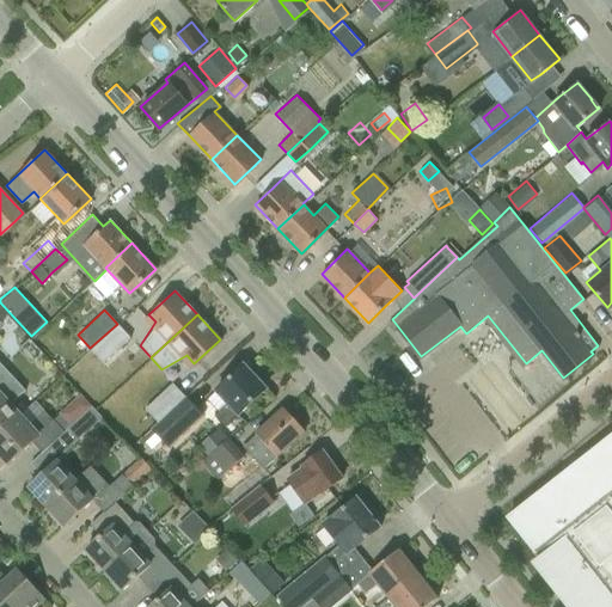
[(129,336),(117,324),(90,348),(102,361),(129,336)]
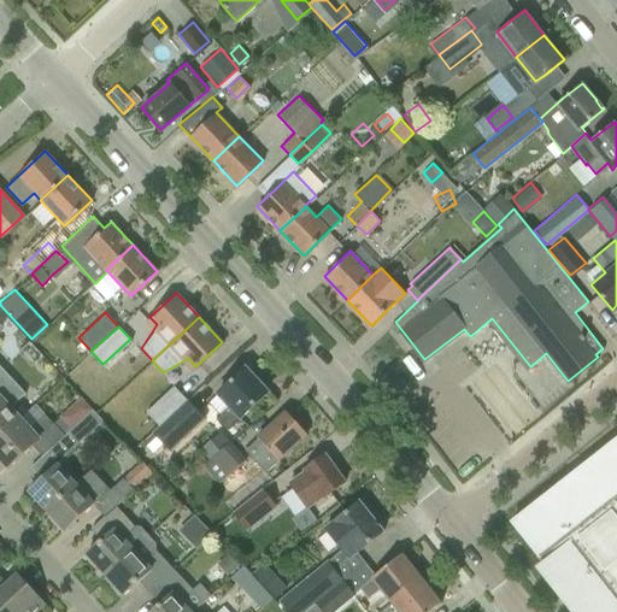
[(0,433),(19,416),(10,406),(24,392),(5,370),(0,364),(0,433)]
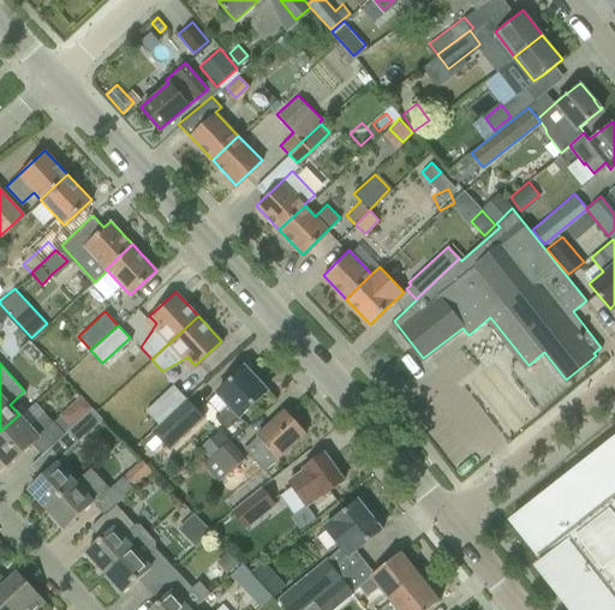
[(214,416),(226,428),(267,389),(256,378),(260,375),(250,364),(246,368),(244,365),(216,392),(227,402),(214,416)]
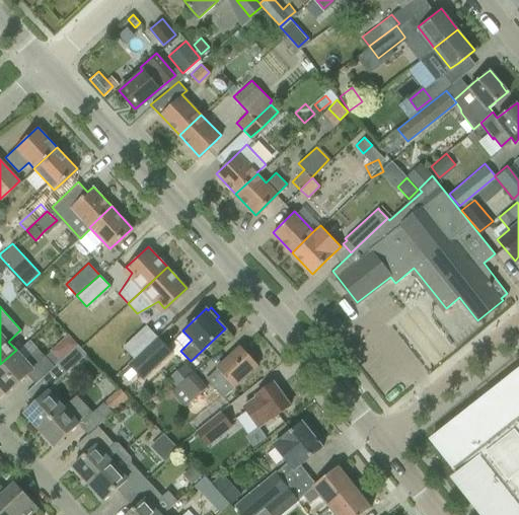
[(145,323),(122,346),(133,357),(155,335),(145,323)]
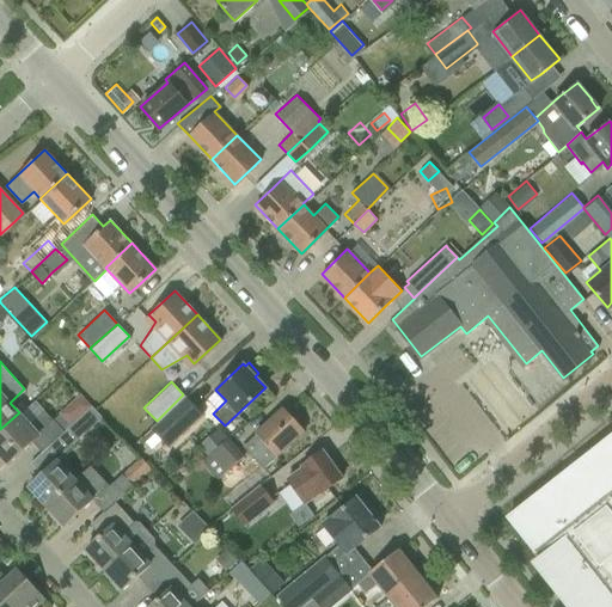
[(80,393),(60,412),(71,424),(73,422),(80,416),(91,405),(80,393)]
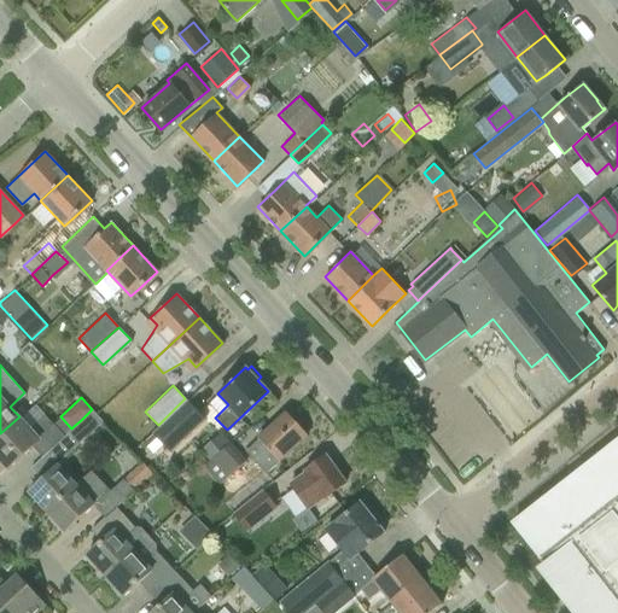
[(205,419),(188,401),(180,409),(152,437),(168,454),(205,419)]
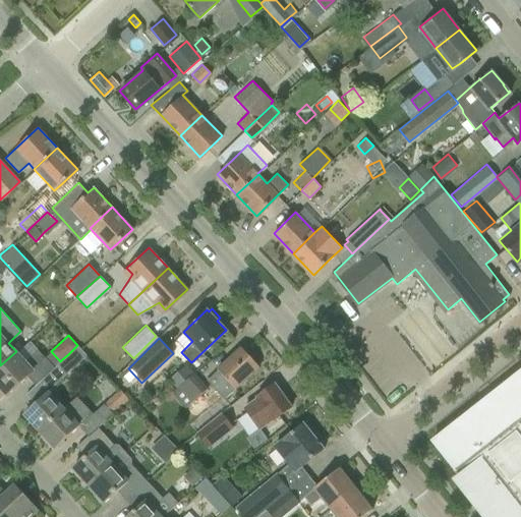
[(87,355),(77,345),(68,354),(62,359),(60,361),(54,367),(35,384),(25,393),(35,403),(23,414),(39,431),(63,407),(49,391),(53,388),(52,387),(71,368),(87,355)]
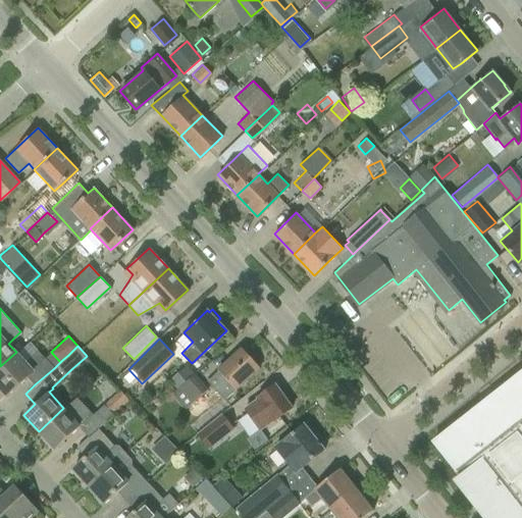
[(223,400),(245,380),(259,366),(242,347),(226,361),(206,379),(223,400)]
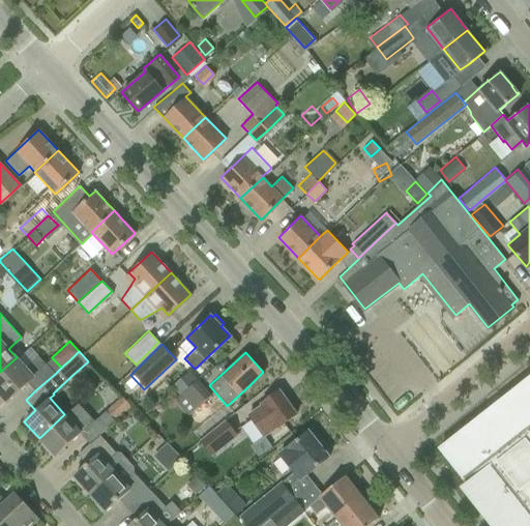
[(27,382),(35,390),(55,374),(37,355),(25,368),(17,357),(0,372),(0,395),(6,402),(27,382)]
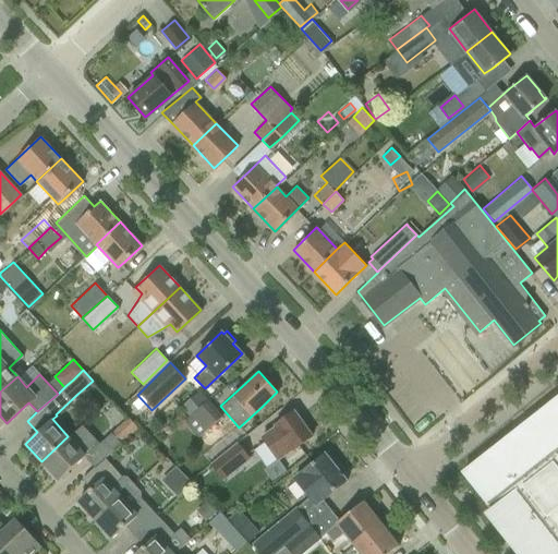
[(189,413),(182,420),(196,436),(220,414),(206,398),(189,413)]
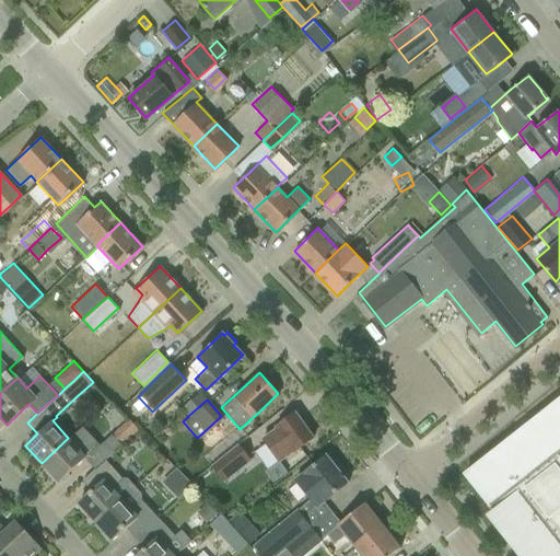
[(559,555),(559,401),(466,476),(492,509),(489,511),(524,555),(559,555)]
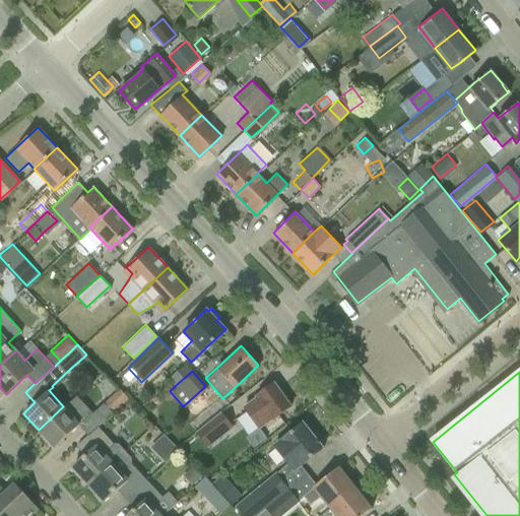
[(274,382),(243,404),(249,413),(259,428),(272,418),(274,416),(290,405),(274,382)]
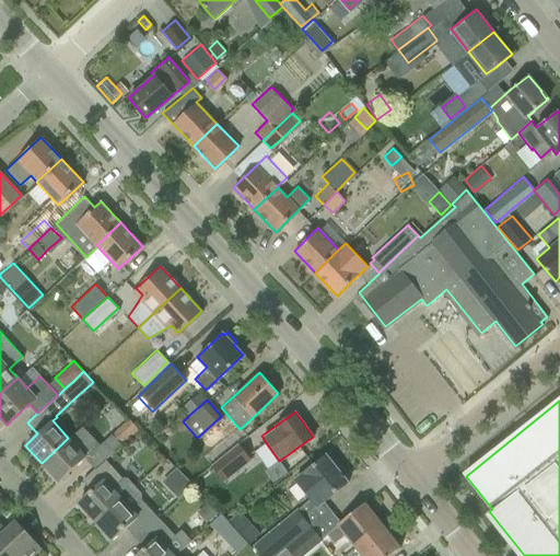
[(136,447),(144,428),(131,423),(124,441),(136,447)]
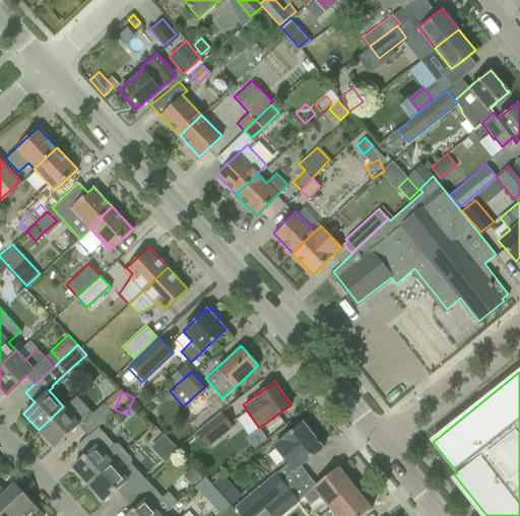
[(54,446),(69,433),(83,420),(93,430),(98,426),(112,412),(104,402),(92,412),(76,394),(63,406),(39,430),(54,446)]
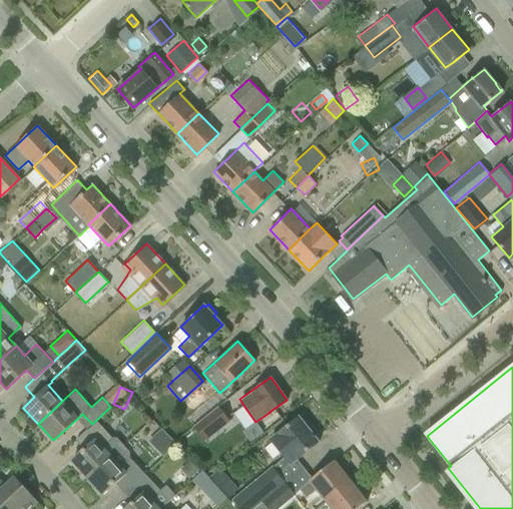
[(201,441),(228,420),(216,405),(189,426),(201,441)]
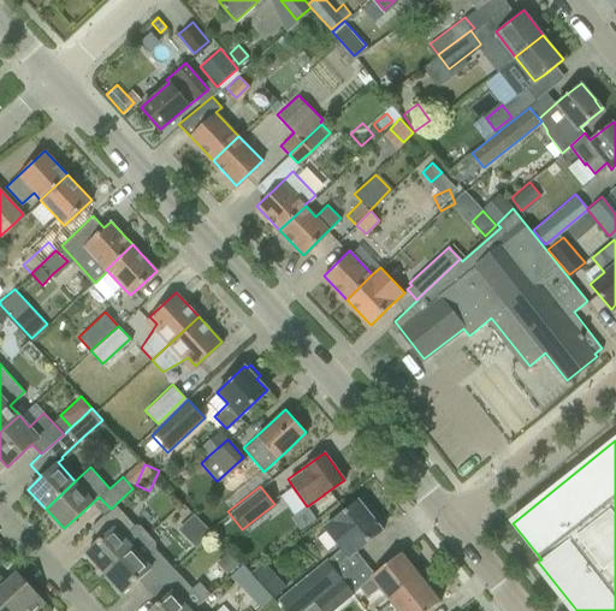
[(348,557),(363,544),(383,529),(359,499),(339,514),(325,526),(339,544),(337,545),(348,557)]
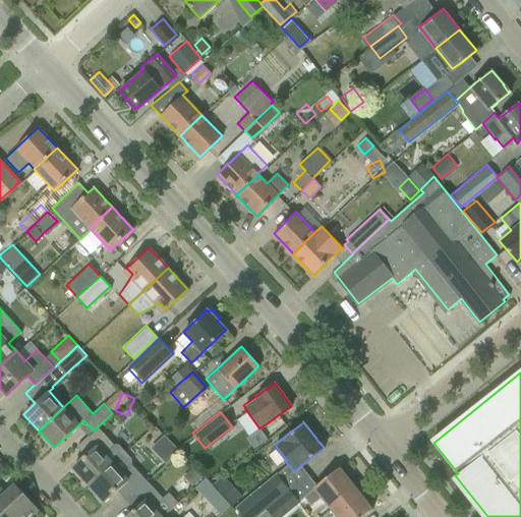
[(89,484),(125,451),(118,443),(113,444),(98,426),(94,431),(76,446),(85,455),(73,467),(89,484)]
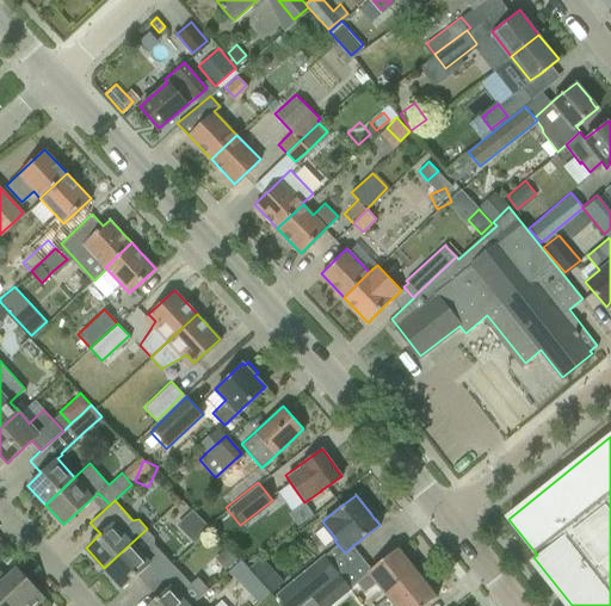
[(147,529),(104,568),(122,588),(137,574),(148,585),(171,563),(154,545),(154,536),(147,529)]
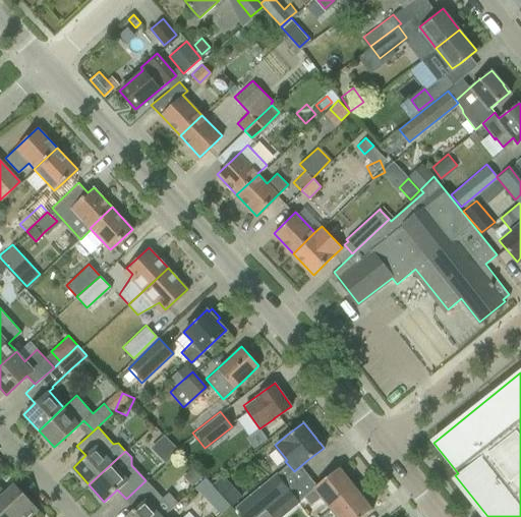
[(190,483),(199,475),(192,466),(183,474),(190,483)]
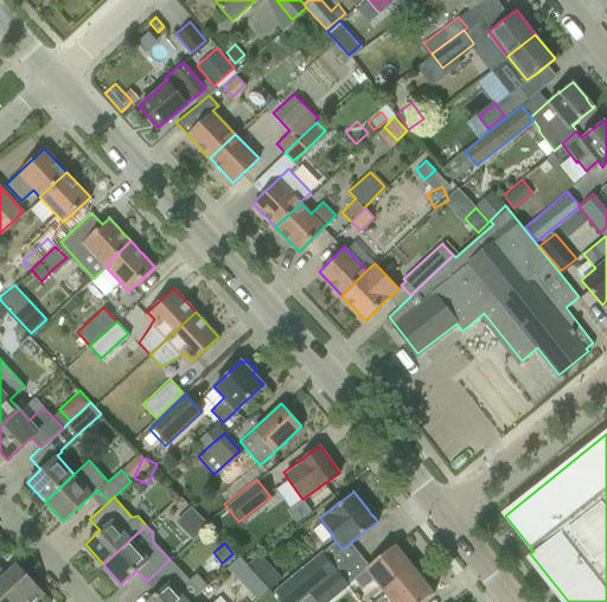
[(374,577),(384,591),(414,568),(395,544),(377,558),(352,577),(360,588),(374,577)]
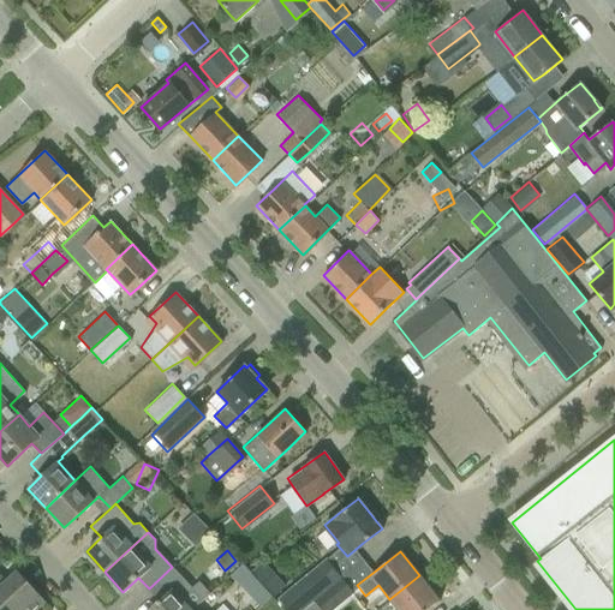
[(312,599),(341,576),(327,558),(278,597),(287,609),(300,609),(312,600),(312,599)]
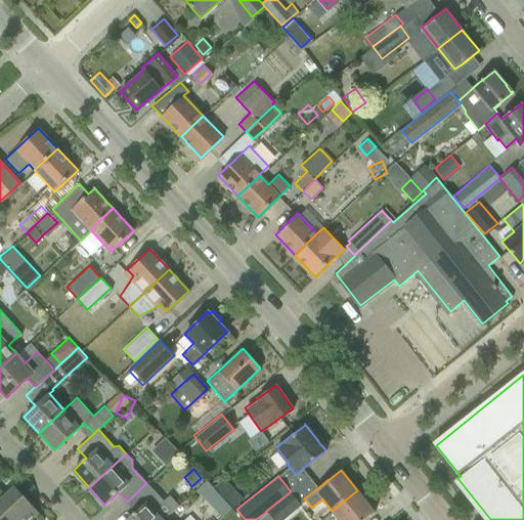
[(206,479),(197,489),(209,502),(218,492),(206,479)]
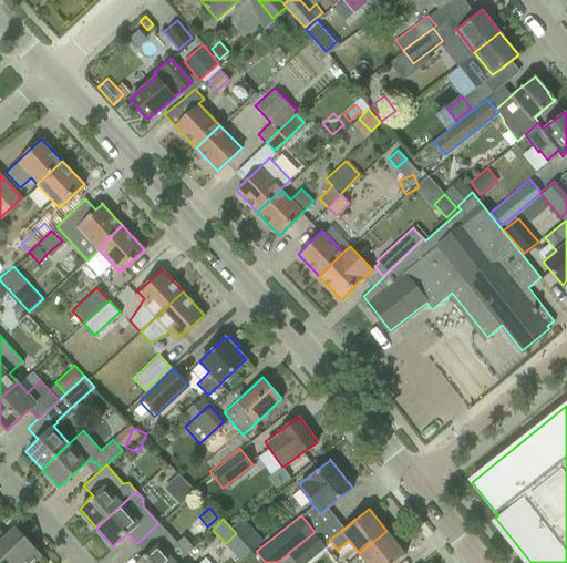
[(137,562),(174,562),(175,562),(193,545),(183,535),(176,542),(158,523),(137,543),(147,554),(137,562)]
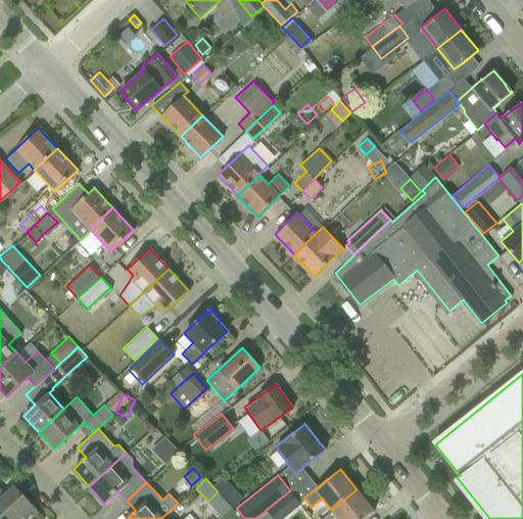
[(0,486),(0,503),(14,518),(28,518),(38,510),(14,485),(5,493),(0,486)]
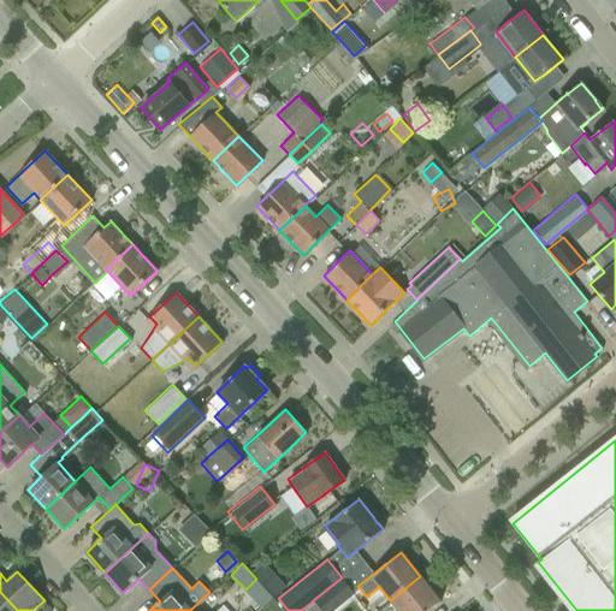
[(426,610),(440,600),(420,576),(390,600),(398,610),(426,610)]
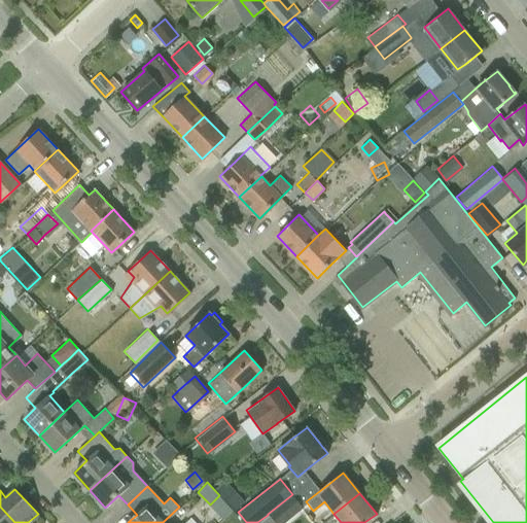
[(274,522),(280,522),(302,506),(292,494),(268,514),(268,515),(274,522)]
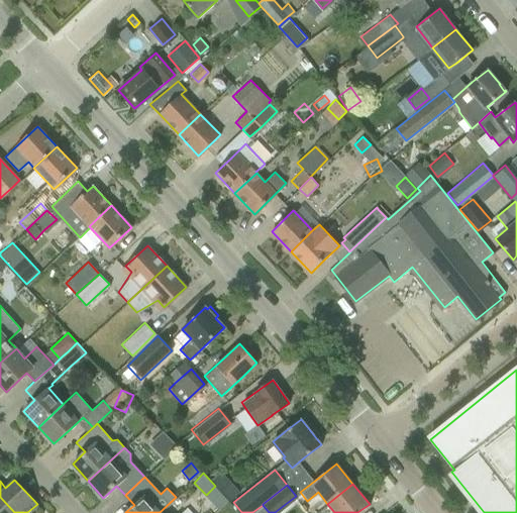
[(0,512),(14,512),(0,497),(0,512)]
